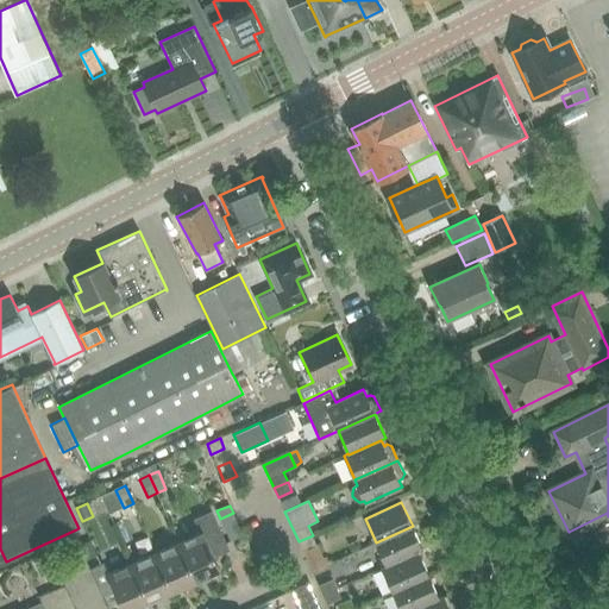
[(198,581),(221,570),(215,556),(230,550),(212,510),(196,518),(203,532),(180,542),(198,581)]
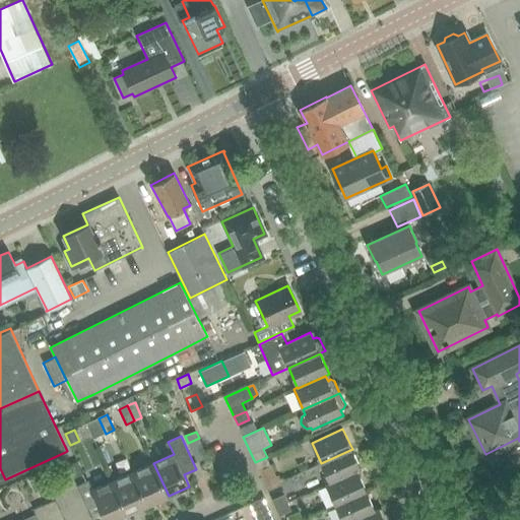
[(330,483),(358,471),(358,472),(362,470),(352,449),(321,463),(330,482),(330,483)]
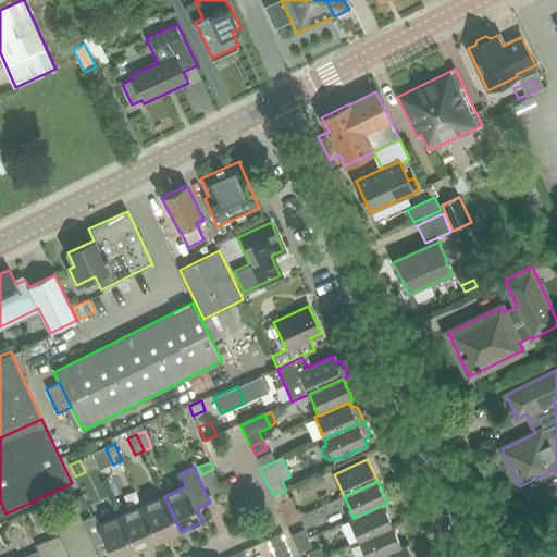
[(286,490),(273,495),(276,504),(289,498),(286,490)]
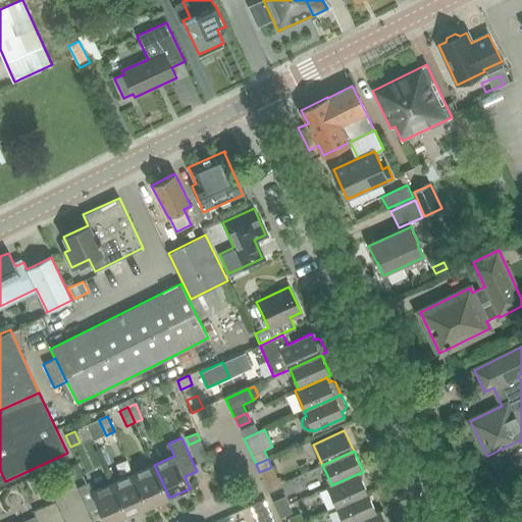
[(77,463),(68,467),(73,480),(83,476),(77,463)]
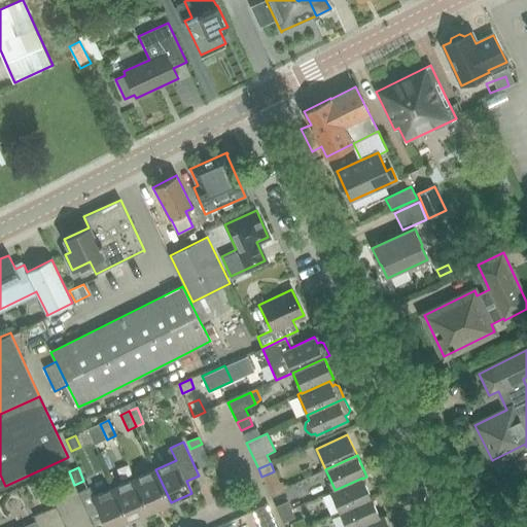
[(171,502),(155,469),(135,479),(149,512),(171,502)]
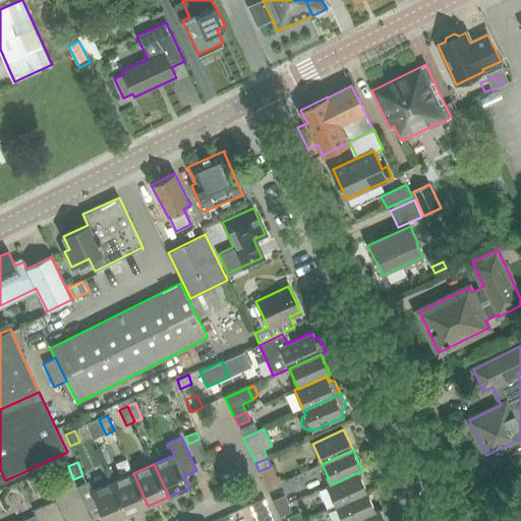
[(337,507),(367,493),(358,473),(358,472),(331,484),(331,483),(327,485),(337,507)]
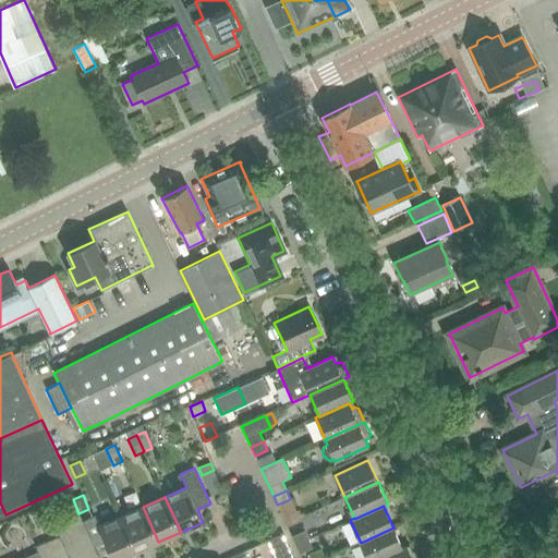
[(158,542),(143,507),(121,517),(137,552),(158,542)]
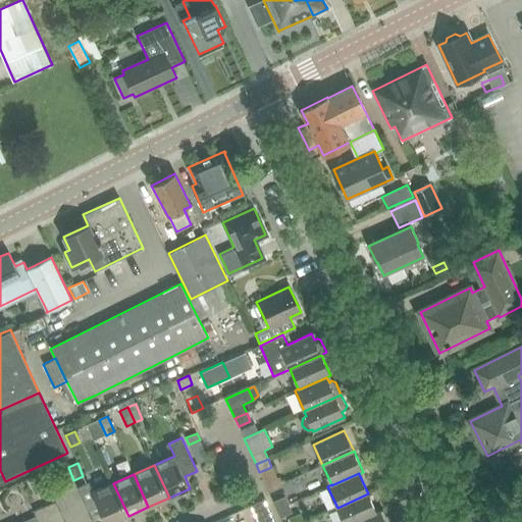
[(41,477),(29,483),(35,496),(47,490),(41,477)]
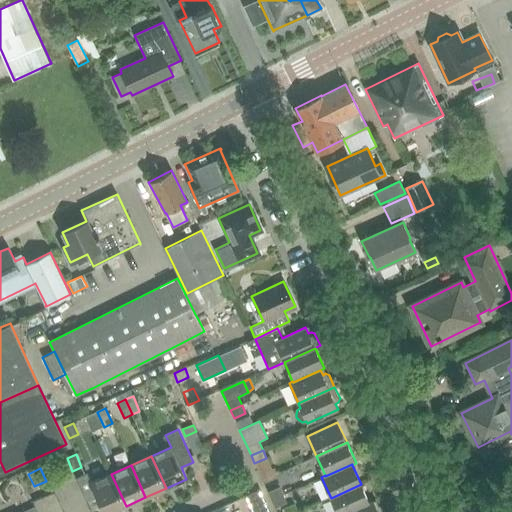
[(111,474),(92,483),(87,474),(76,479),(86,502),(97,497),(104,511),(112,511),(126,506),(111,474)]
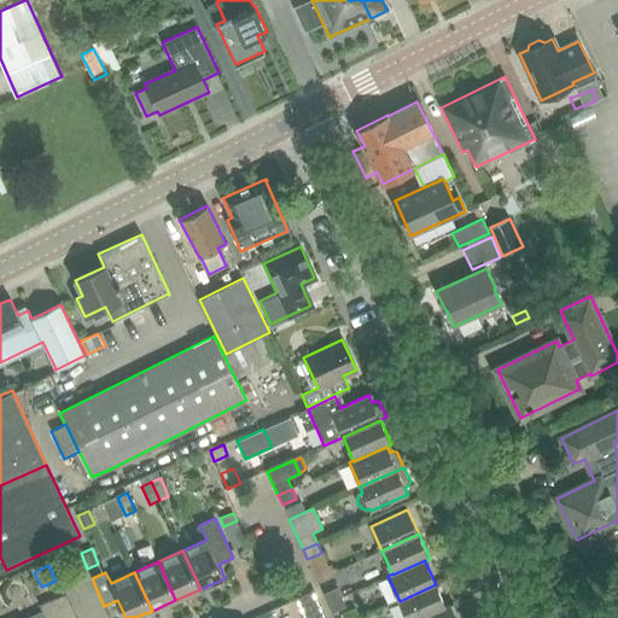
[(420,617),(447,607),(445,606),(436,584),(400,601),(407,617),(420,617)]
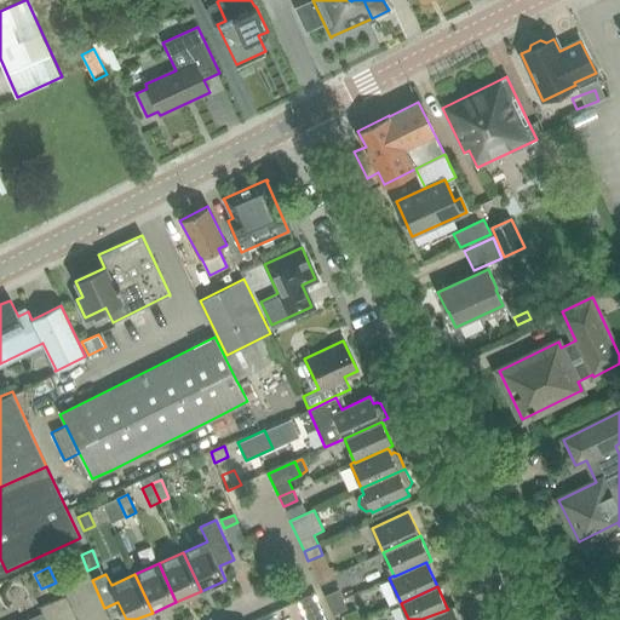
[(329,607),(344,600),(339,591),(325,597),(329,607)]
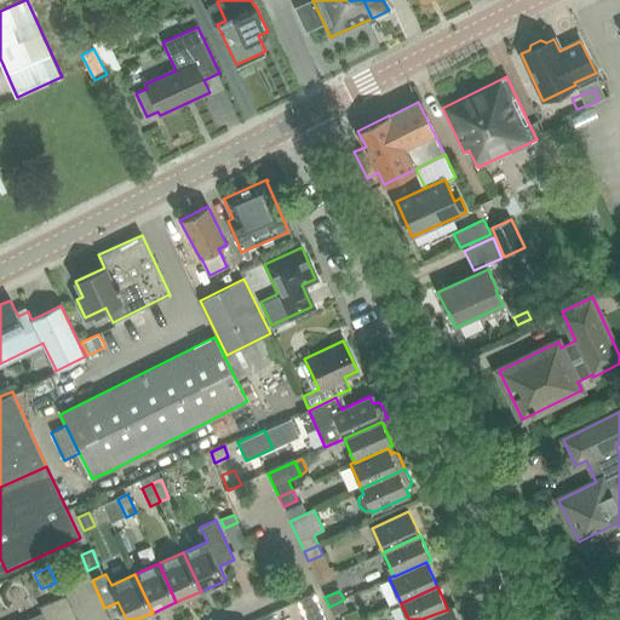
[(305,619),(327,619),(315,593),(297,602),(305,619)]
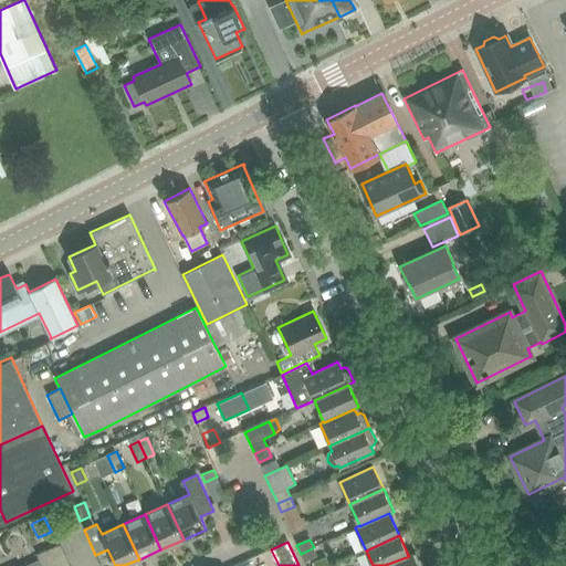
[(41,565),(44,565),(66,556),(61,544),(37,555),(41,565)]
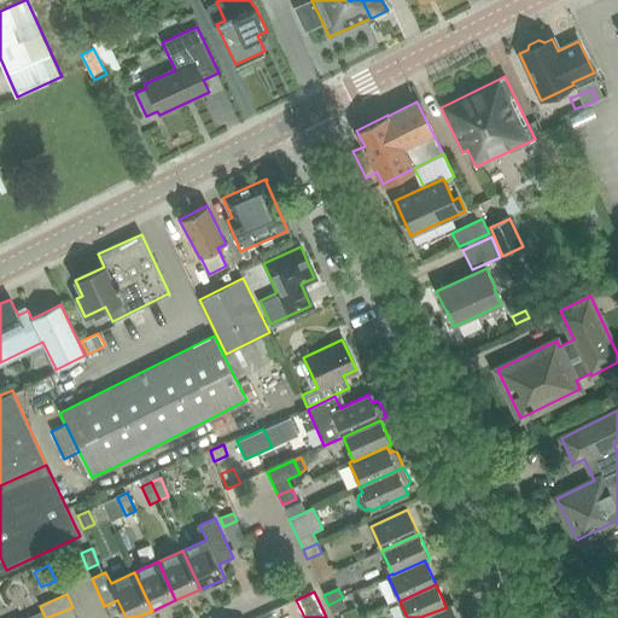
[(343,598),(328,605),(332,613),(347,607),(343,598)]
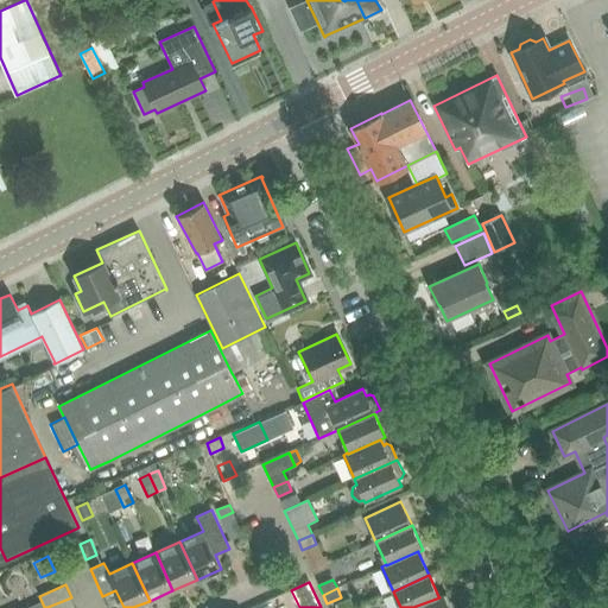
[(456,607),(455,603),(450,601),(447,602),(443,595),(438,596),(439,597),(413,607),(456,607)]
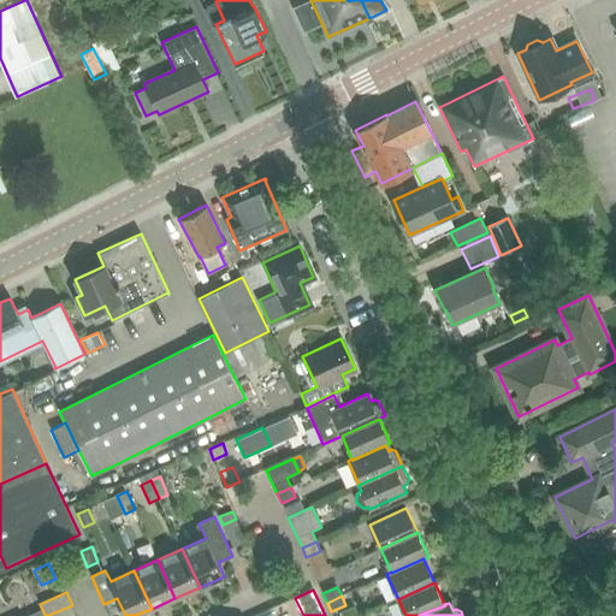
[(76,615),(72,605),(48,615),(76,615)]
